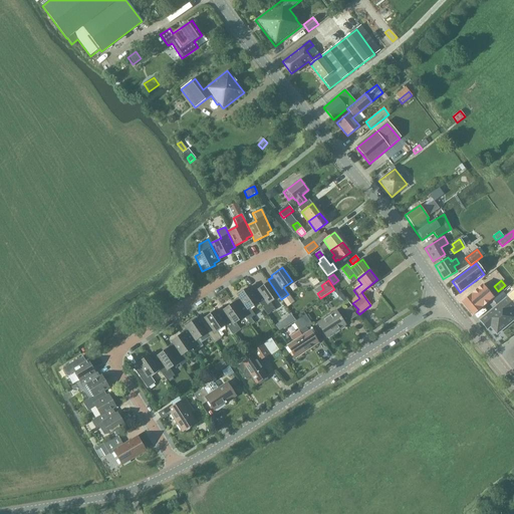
[(270,302),(279,296),(269,281),(256,290),(257,291),(253,295),(258,302),(266,314),(274,309),(270,302)]
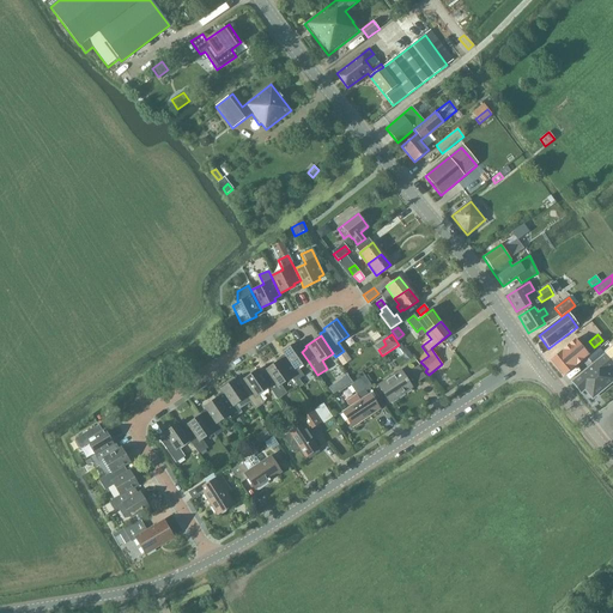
[(273,339),(268,343),(275,353),(280,350),(273,339)]
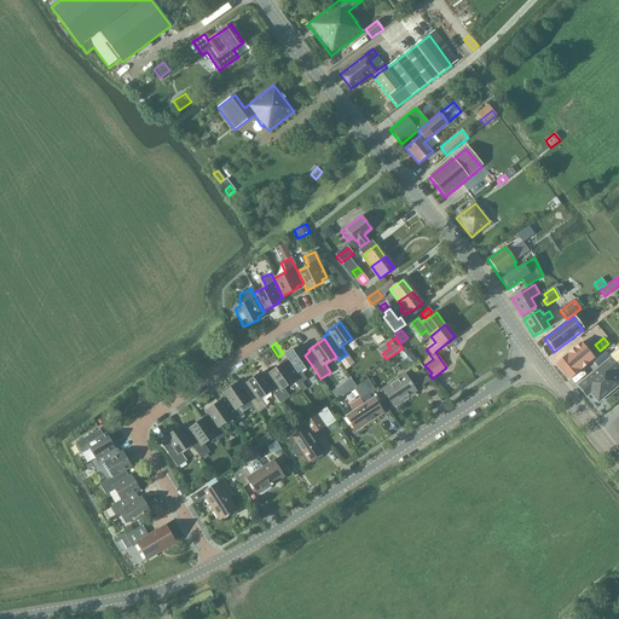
[(584,362),(591,356),(582,345),(556,365),(568,381),(588,364),(584,362)]
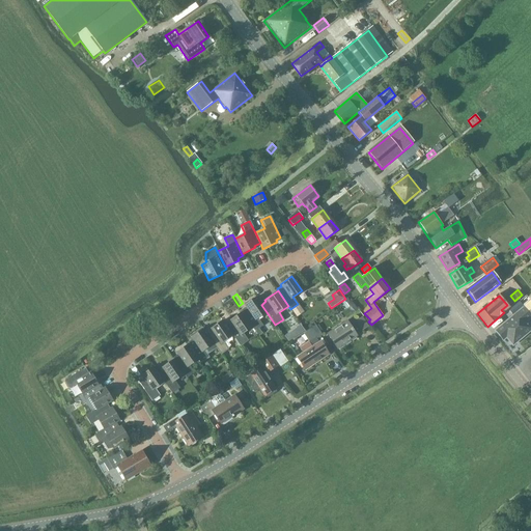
[(257,318),(267,312),(261,305),(256,297),(244,305),(245,307),(241,310),(251,327),(254,331),(258,328),(261,326),(257,318)]
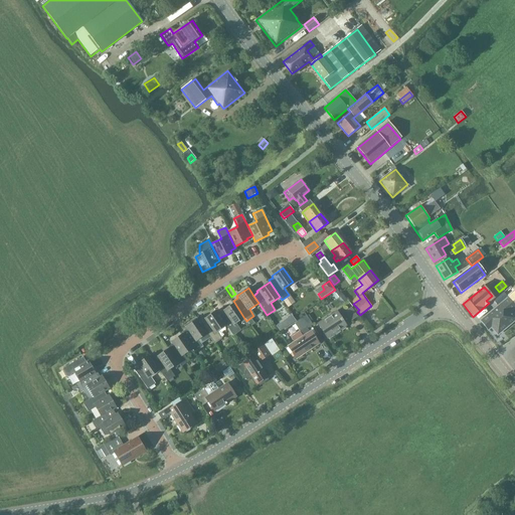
[(337,290),(332,294),(336,299),(341,295),(340,294),(337,290)]
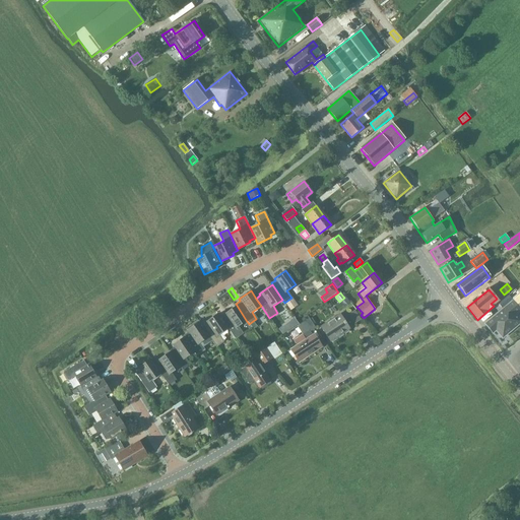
[(503,309),(513,301),(509,296),(499,304),(503,309)]
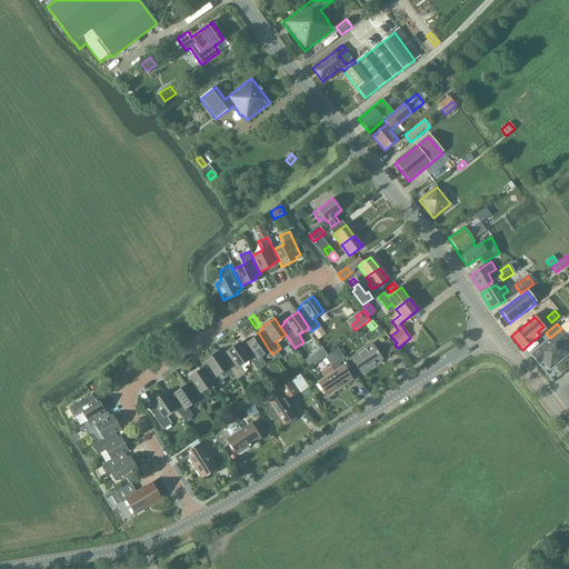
[(319,326),(311,331),(317,340),(325,335),(319,326)]
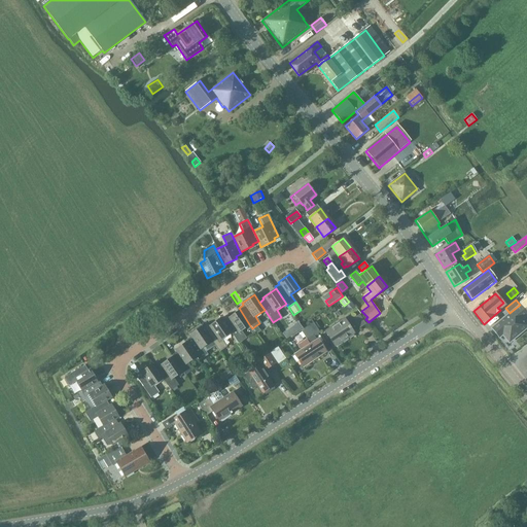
[(526,313),(520,305),(491,328),(499,338),(502,336),(508,343),(526,327),(526,322),(523,318),(526,314),(526,313)]
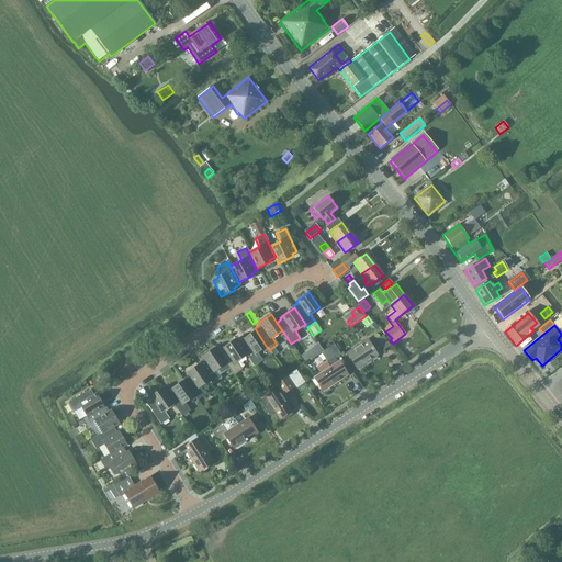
[(257,352),(266,346),(255,328),(256,330),(243,339),(244,341),(239,345),(246,355),(254,366),(262,360),(257,352)]
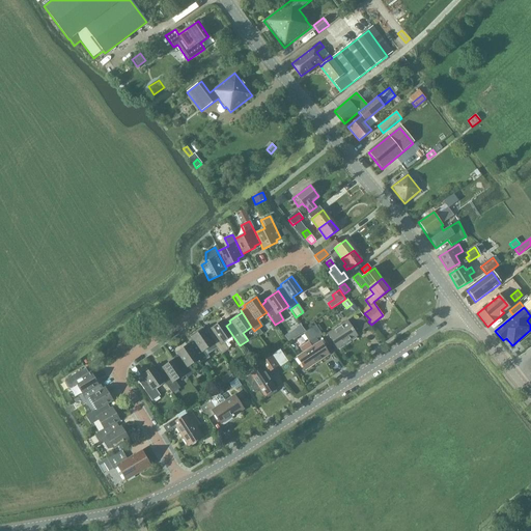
[(356,334),(362,331),(354,318),(347,323),(346,322),(329,333),(334,339),(332,340),(337,348),(357,336),(356,334)]
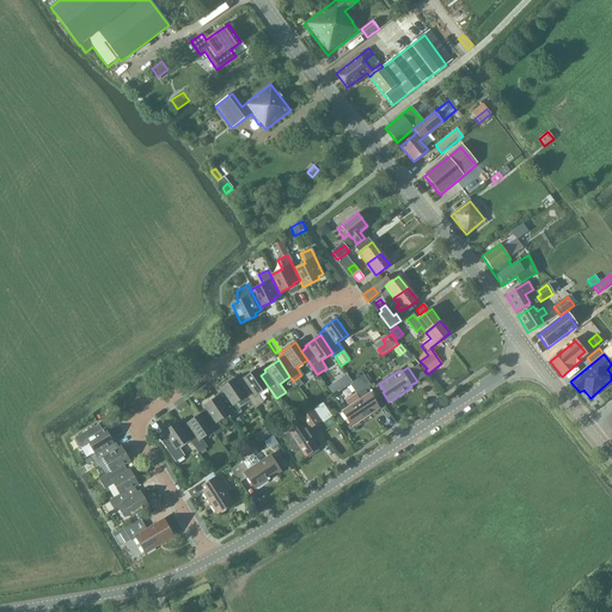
[(243,381),(238,385),(245,396),(249,402),(254,409),(263,402),(257,393),(268,386),(261,375),(257,369),(242,379),(243,381)]
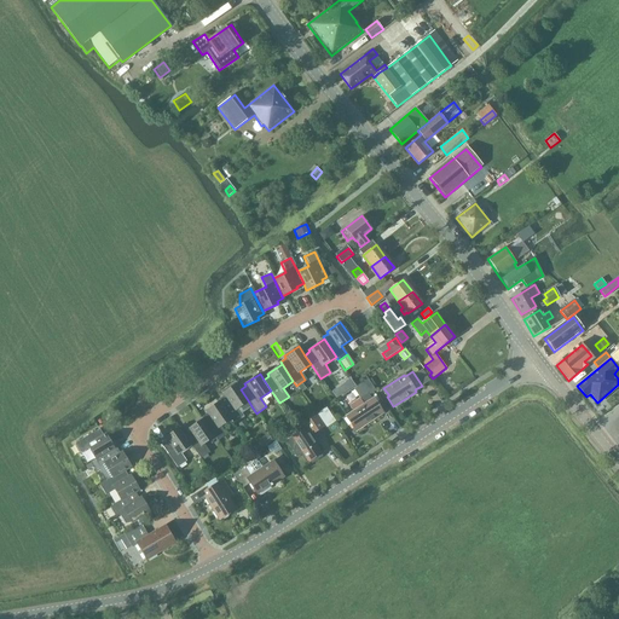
[(363,405),(346,416),(356,431),(383,414),(374,399),(372,399),(369,395),(375,391),(368,380),(353,389),(363,405)]
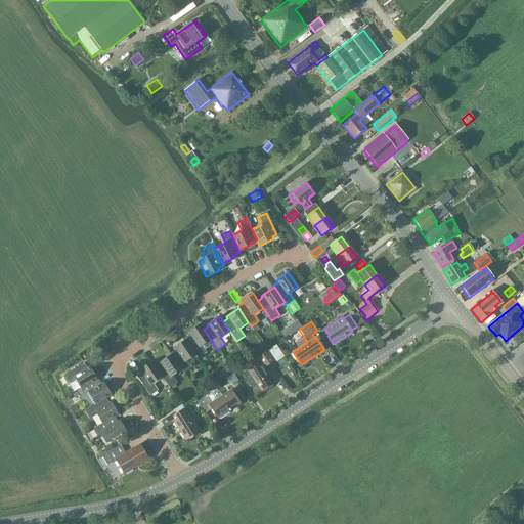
[(185,337),(186,339),(197,354),(199,358),(205,353),(206,353),(204,350),(213,344),(210,339),(204,330),(201,324),(194,329),(194,326),(187,332),(189,335),(185,337)]
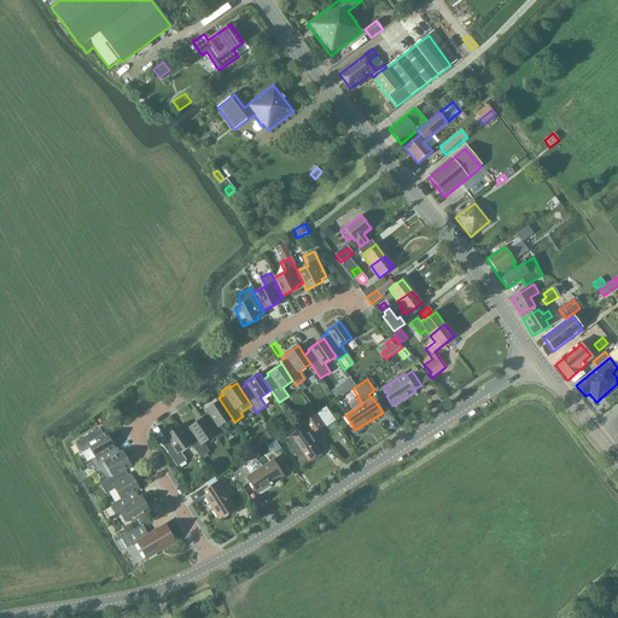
[(205,412),(200,415),(202,417),(214,436),(217,441),(226,435),(220,425),(232,418),(220,400),(204,409),(205,412)]
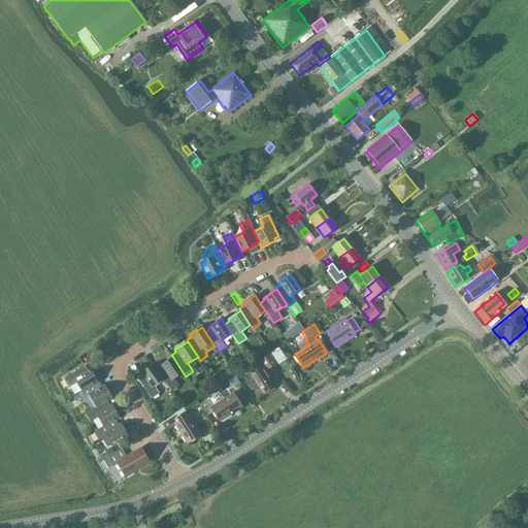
[(264,371),(275,363),(269,353),(252,364),(255,369),(243,376),(251,387),(256,383),(262,393),(264,392),(265,394),(273,389),(272,387),(273,386),(264,371)]
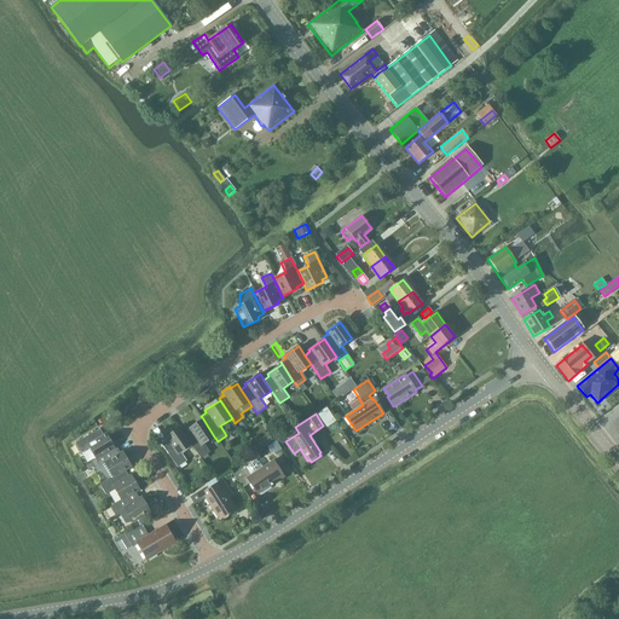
[(203,444),(214,437),(202,417),(187,427),(189,431),(184,433),(191,444),(200,460),(210,453),(203,444)]
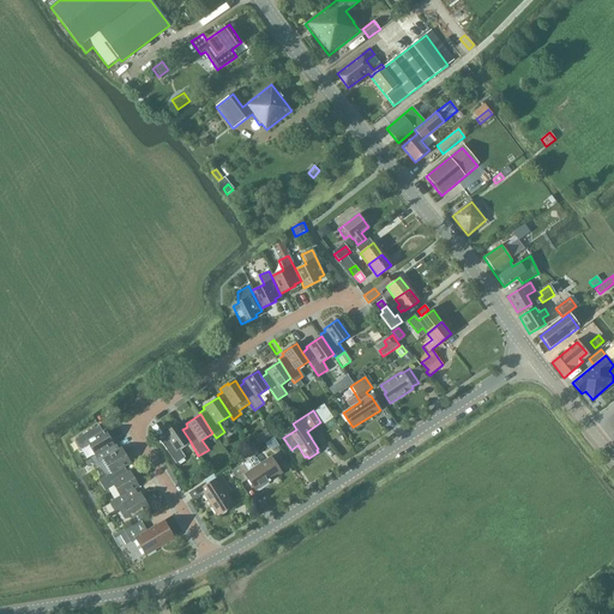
[(242,417),(236,421),(241,428),(247,425),(242,417)]
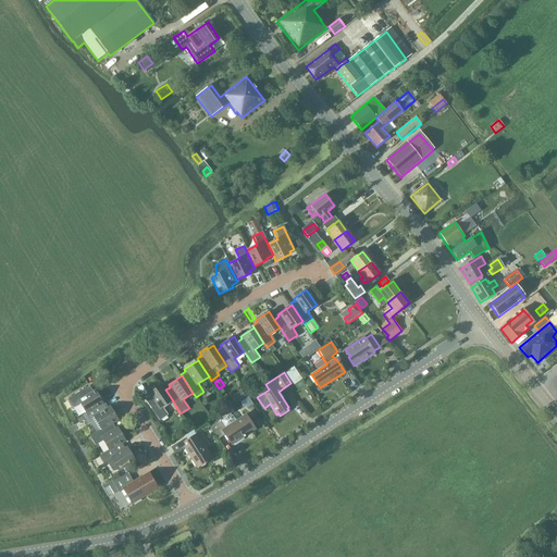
[(161,407),(172,399),(165,390),(165,391),(161,384),(155,388),(153,387),(151,386),(147,390),(147,392),(148,393),(149,396),(144,399),(159,421),(168,416),(161,407)]
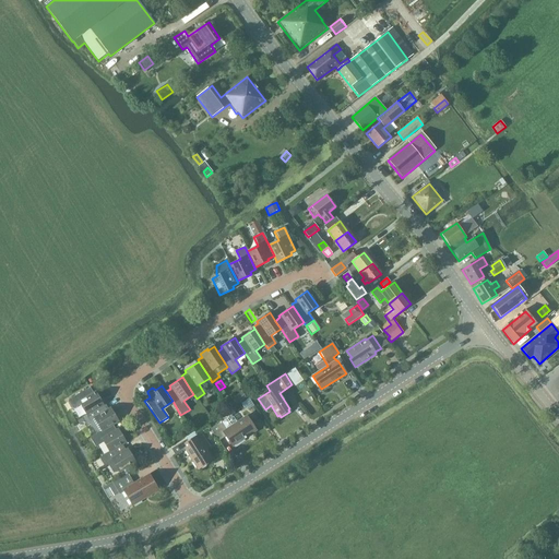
[(90,388),(68,401),(72,409),(81,404),(87,414),(103,405),(95,391),(93,392),(90,388)]
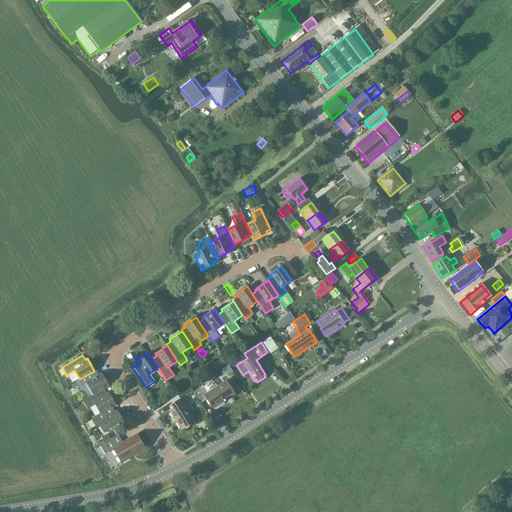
[(212,362),(214,368),(225,365),(223,359),(212,362)]
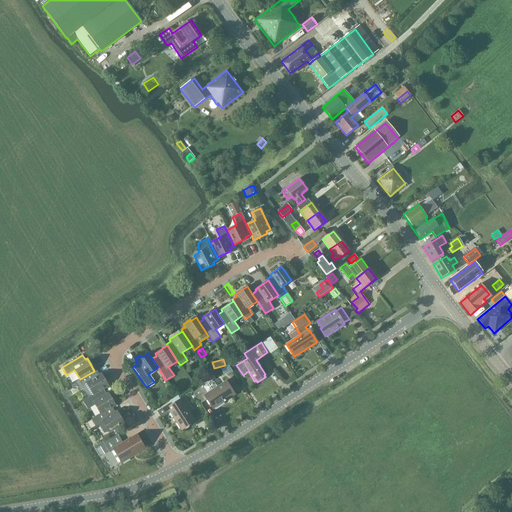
[(80,379),(76,382),(81,390),(83,389),(85,388),(86,390),(86,393),(89,398),(103,389),(108,386),(100,373),(98,374),(96,370),(94,371),(80,379)]
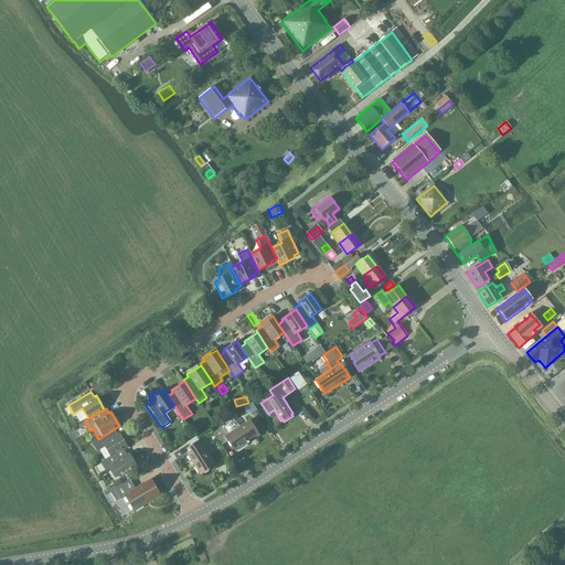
[(247,440),(257,434),(248,420),(240,426),(236,422),(233,420),(224,427),(223,425),(212,433),(221,445),(227,440),(234,450),(248,441),(247,440)]
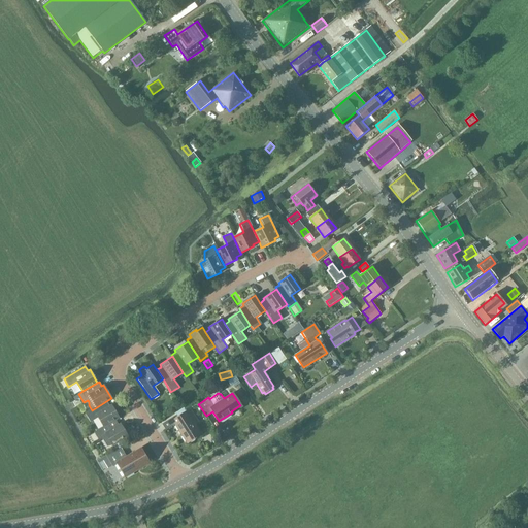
[(92,410),(86,414),(90,422),(98,417),(104,427),(116,420),(119,418),(110,404),(109,405),(106,401),(92,410)]
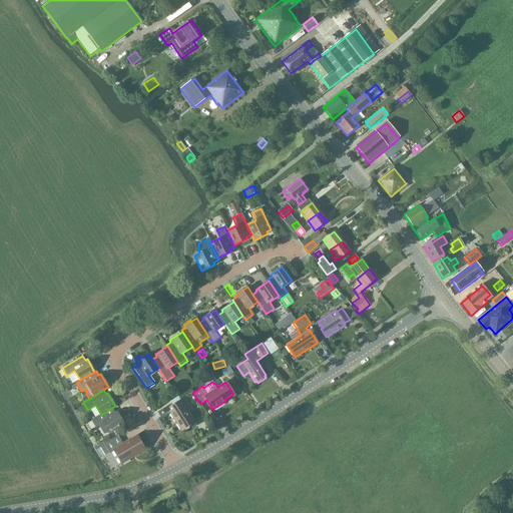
[(169,404),(157,413),(160,417),(169,411),(181,430),(194,422),(188,413),(192,410),(184,398),(180,400),(180,401),(171,406),(170,404),(169,404)]
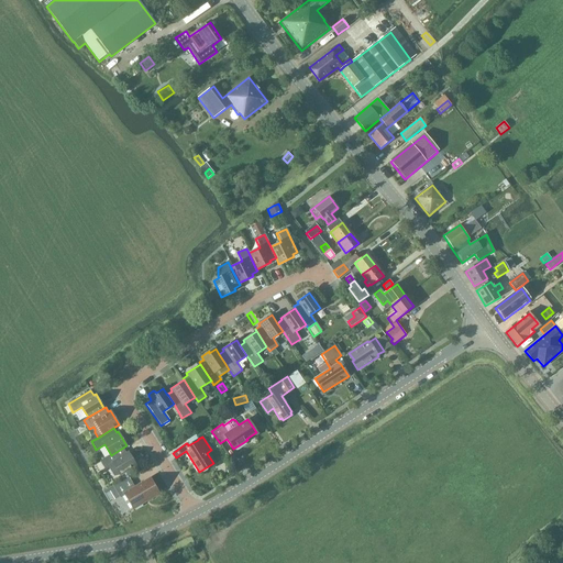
[(111,455),(100,461),(106,471),(114,465),(120,476),(136,466),(128,451),(125,452),(123,448),(111,455)]
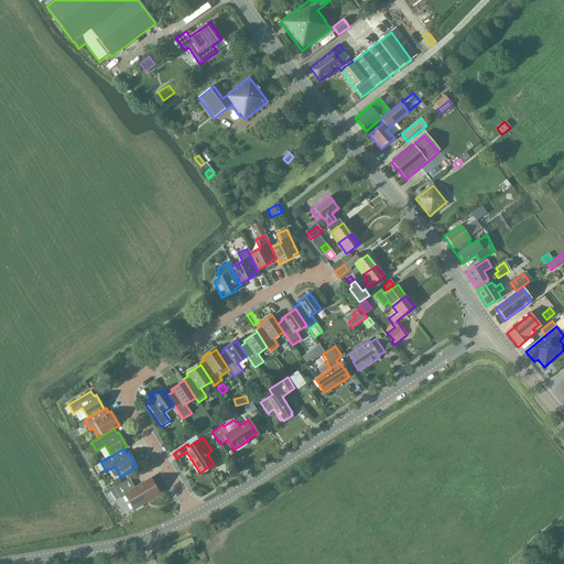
[(129,478),(115,486),(121,497),(125,495),(132,509),(160,494),(151,479),(134,489),(129,478)]
